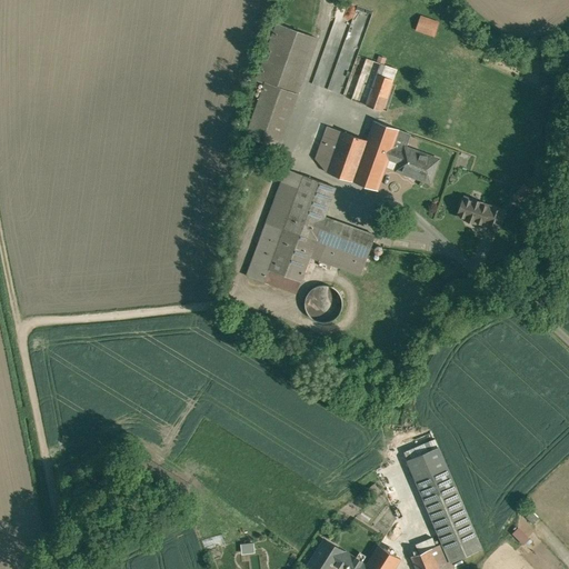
[(419,17),(416,32),(437,36),(440,20),(419,17)]
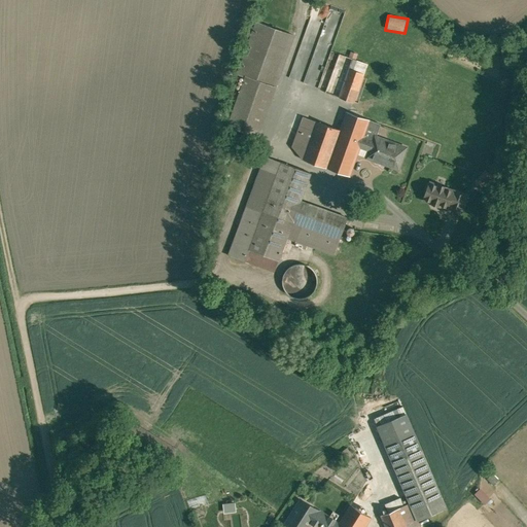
[(293,35),(257,23),(239,74),(246,77),(275,86),(293,35)]
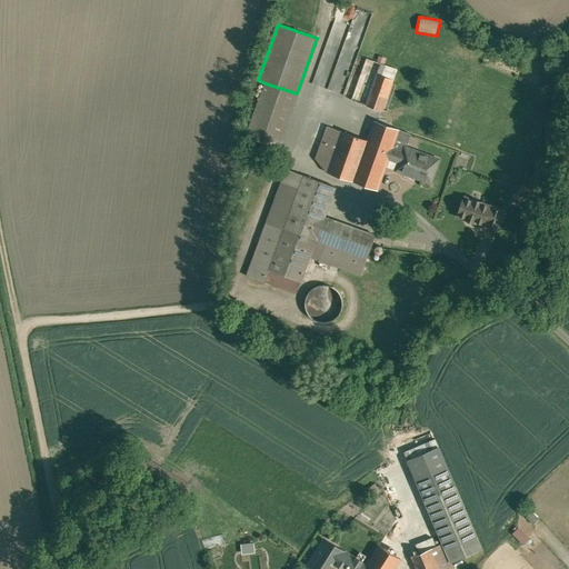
[(378,61),(367,58),(352,99),(382,110),(398,69),(385,63),(387,58),(380,56),(378,61)]
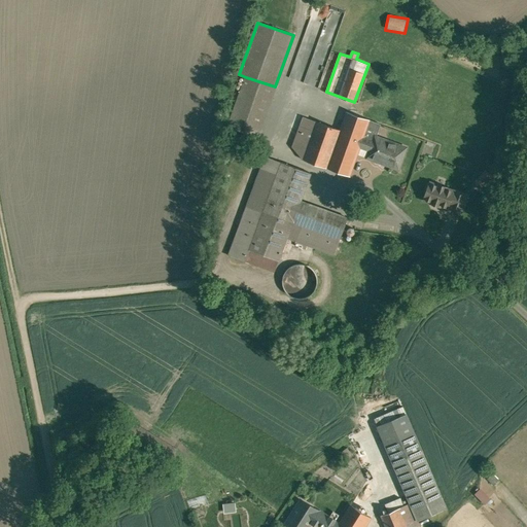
[(299,55),(291,79),(311,84),(316,66),(309,64),(307,71),(304,70),(307,57),(299,55)]
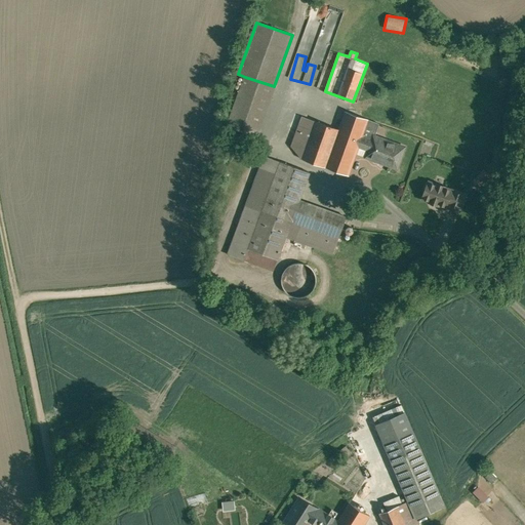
[(274,86),(245,77),(240,90),(237,97),(228,125),(256,135),(274,86)]
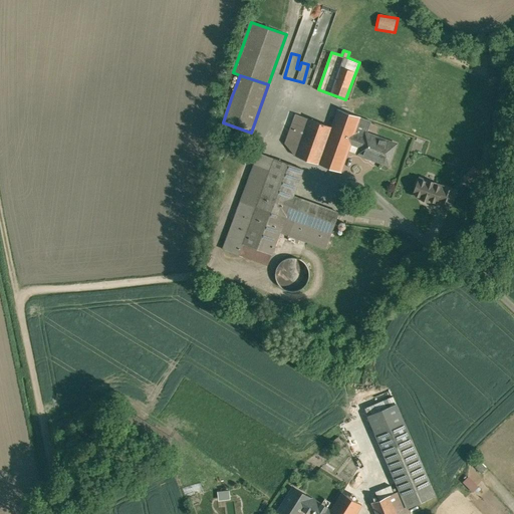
[(332,126),(296,113),(286,143),(295,154),(295,155),(341,172),(351,143),(360,116),(338,108),(332,126)]
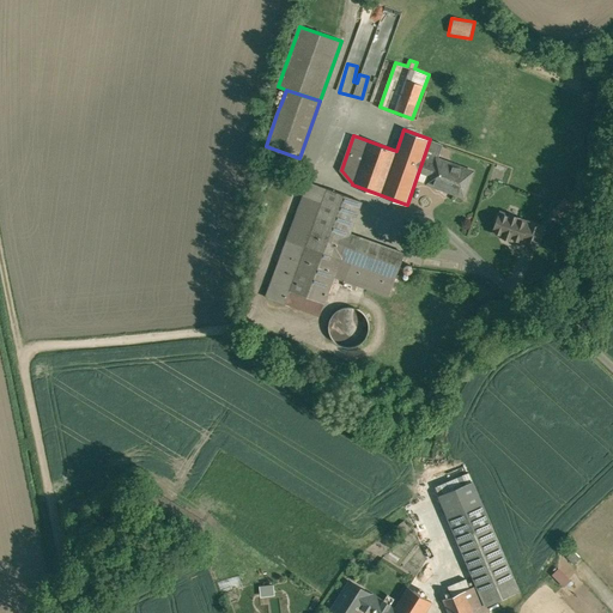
[(473,171),(438,158),(443,144),(430,139),(419,170),(431,175),(429,182),(463,195),(473,171)]
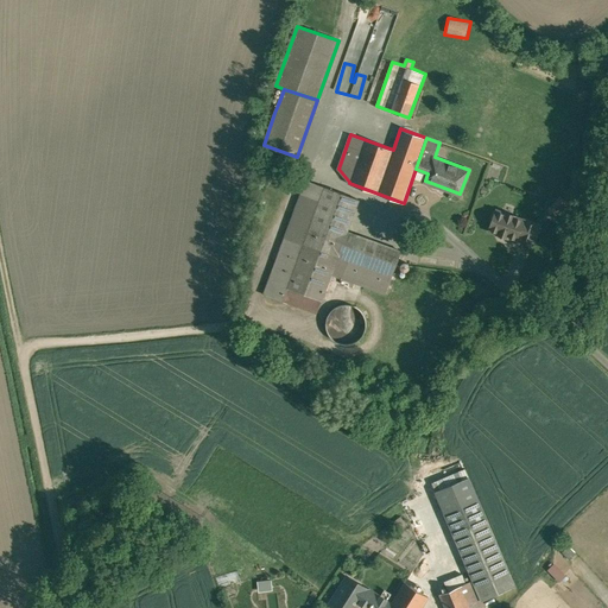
[(308,181),(265,295),(283,301),(289,287),(325,187),(308,181)]
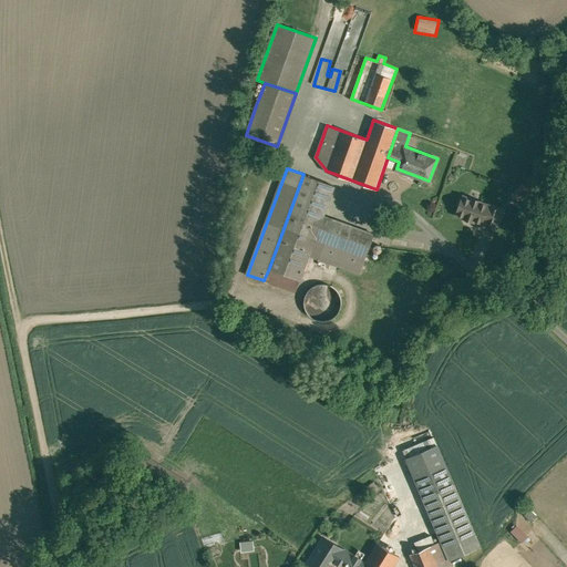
[(336,186),(303,174),(269,268),(300,280),(301,279),(300,279),(310,255),(323,215),(334,186),(336,186)]
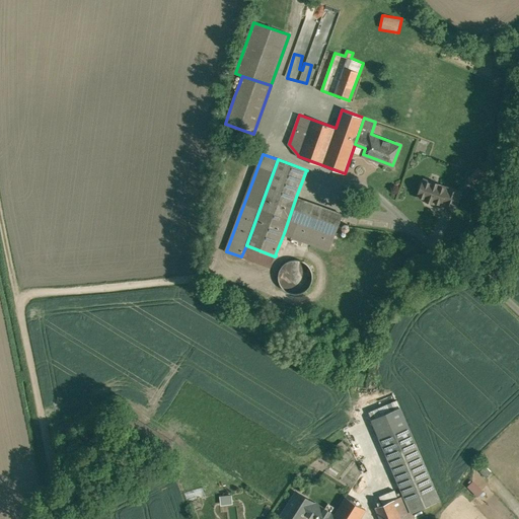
[(466,178),(473,186),(486,174),(478,167),(466,178)]
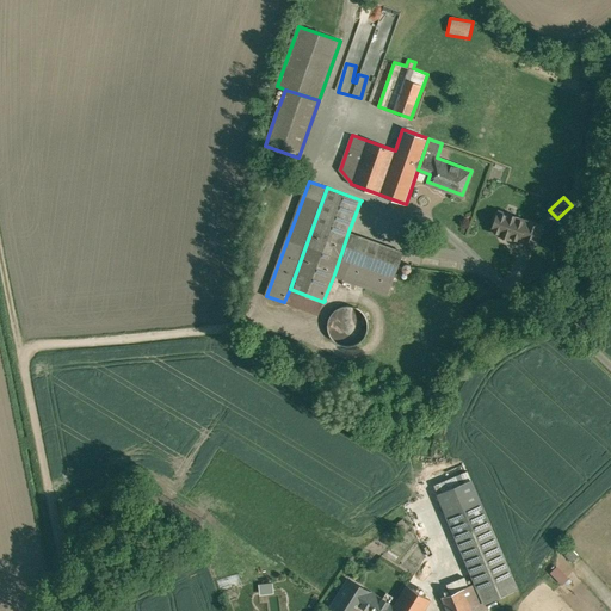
[(508,215),(500,213),(499,214),(497,215),(494,222),(495,223),(493,230),(501,234),(501,235),(511,239),(511,238),(519,240),(520,238),(526,222),(525,221),(517,218),(517,217),(510,214),(508,215)]
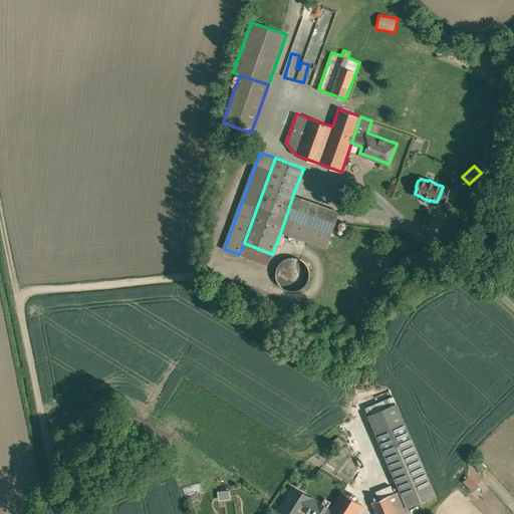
[(456,191),(443,186),(442,186),(443,187),(438,200),(451,205),(456,191)]
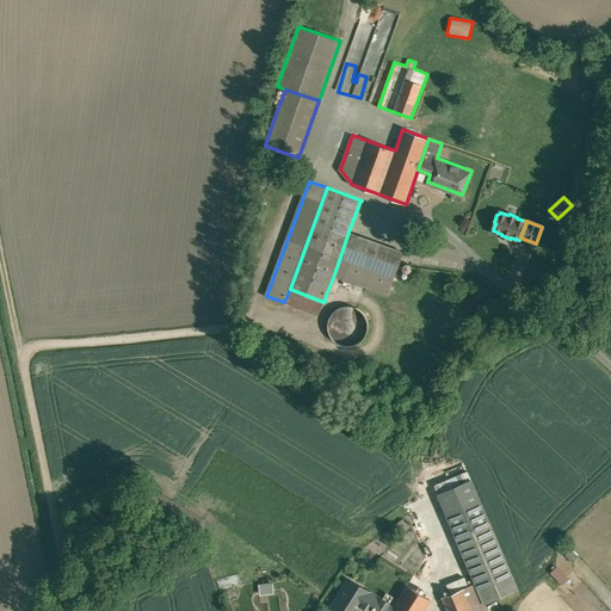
[(405,253),(349,232),(334,275),(388,295),(405,253)]
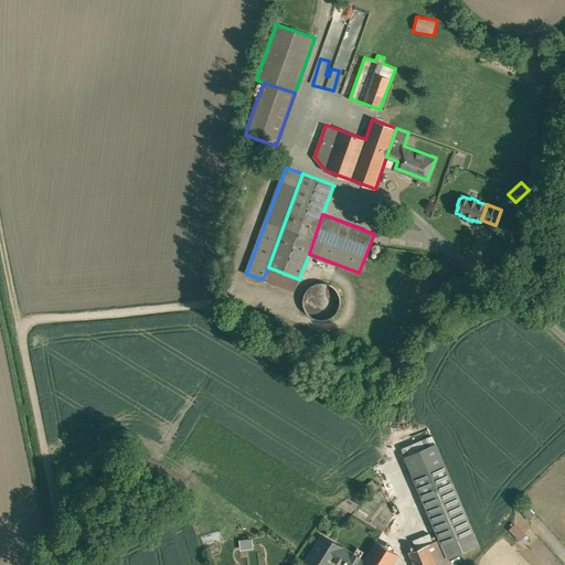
[(320,285),(317,285),(315,286),(312,287),(309,288),(308,290),(307,291),(305,294),(305,296),(304,297),(304,298),(302,300),(302,301),(302,304),(302,306),(302,307),(304,309),(305,311),(306,313),(308,316),(310,318),(312,319),(313,320),(317,321),(320,322),(322,322),(324,321),(327,321),(328,321),(330,320),(332,319),(333,318),(336,316),(336,315),(338,312),(339,310),(340,308),(340,307),(340,305),(340,302),(340,300),(340,298),(339,296),(338,292),(336,290),(334,289),(332,288),(331,287),(328,286),(326,285),(323,285),(320,285)]
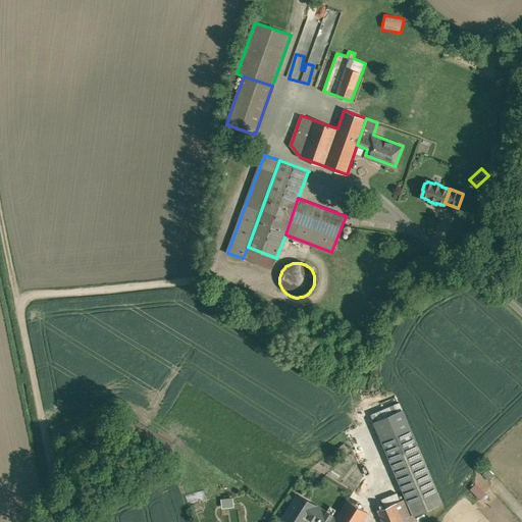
[(403,412),(374,423),(407,498),(407,499),(414,515),(442,504),(403,412)]
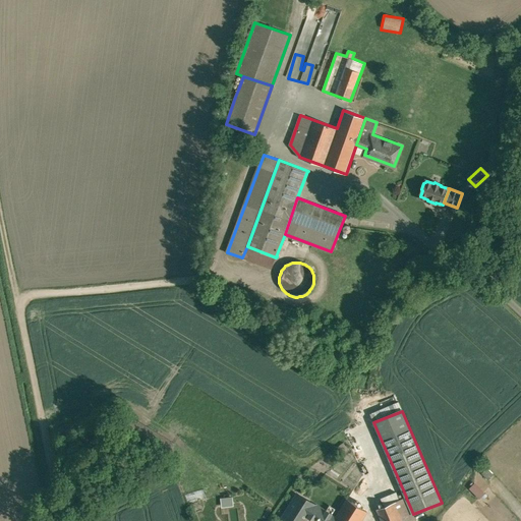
[(493,474),(487,468),(483,473),(488,478),(493,474)]
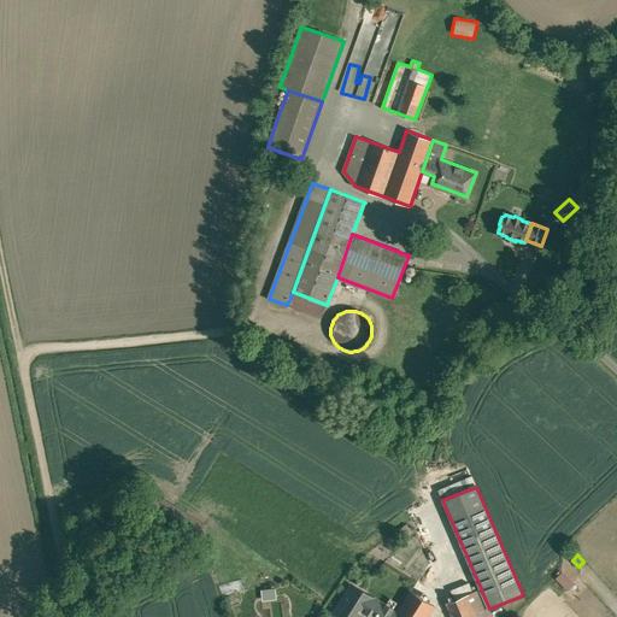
[(568,591),(576,583),(564,571),(557,579),(568,591)]
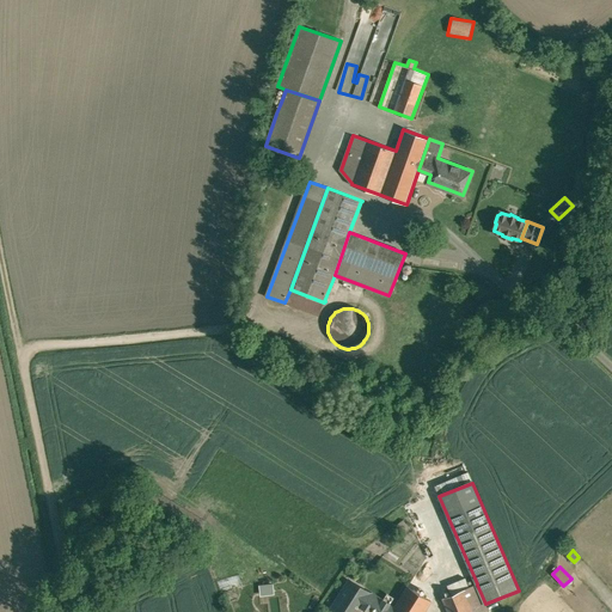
[(395,607),(350,580),(332,609),(338,611),(357,611),(361,606),(369,611),(391,611),(395,607)]
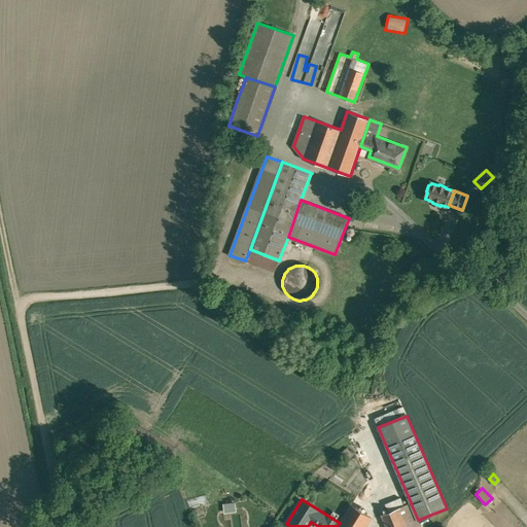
[(237,512),(237,502),(223,503),(224,513),(237,512)]
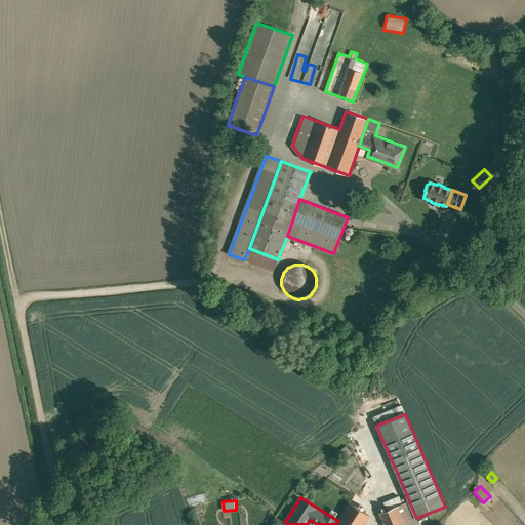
[(409,501),(380,513),(386,524),(418,524),(416,518),(409,501)]
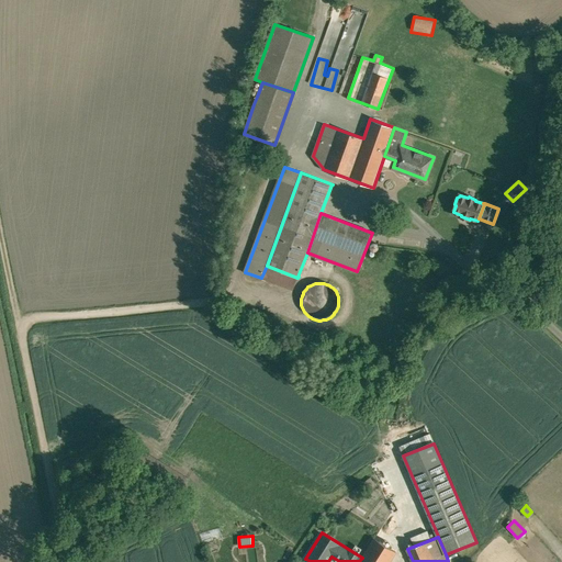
[(362,558),(359,561),(389,561),(396,552),(374,538),(362,558)]
